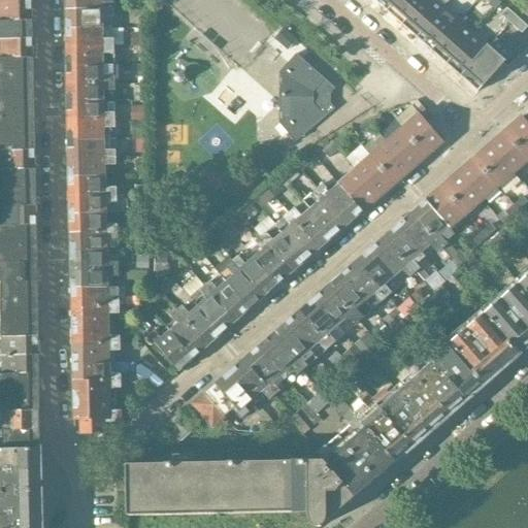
[(0,0),(0,19),(33,19),(32,0),(0,0)]
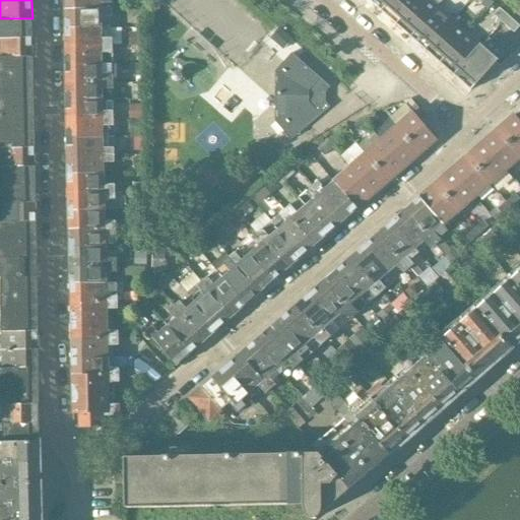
[(103,2),(102,0),(64,0),(65,9),(113,9),(112,2),(103,2)]
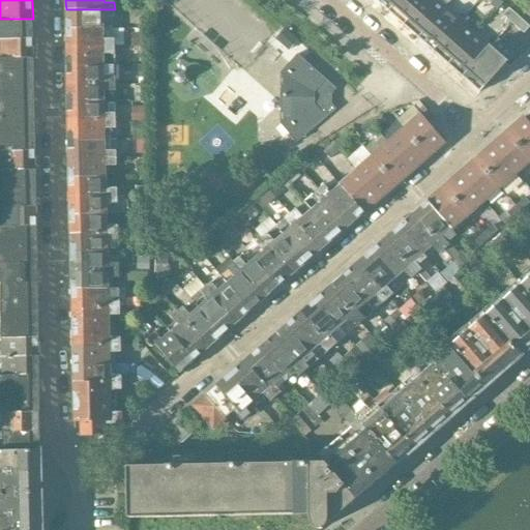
[(375,0),(388,12),(399,0),(375,0)]
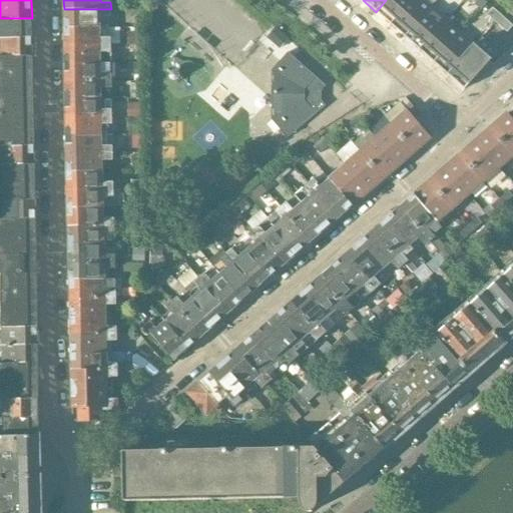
[(391,25),(412,0),(386,0),(376,12),(391,25)]
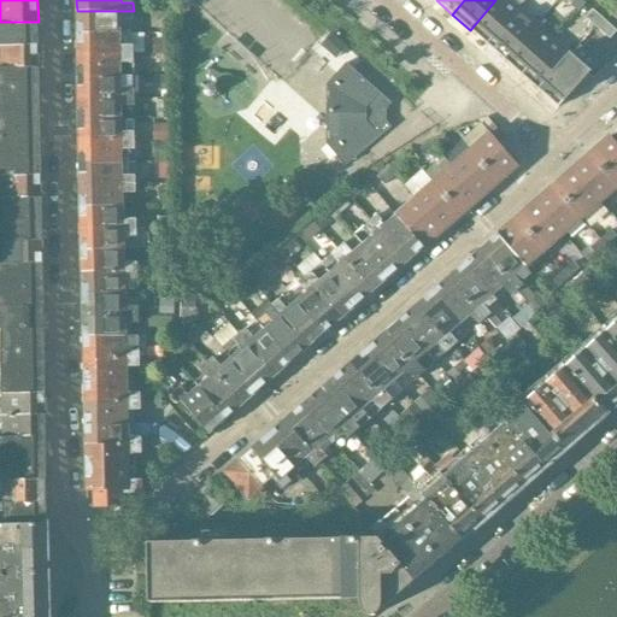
[(488,46),(519,10),(509,0),(495,0),(470,30),(488,46)]
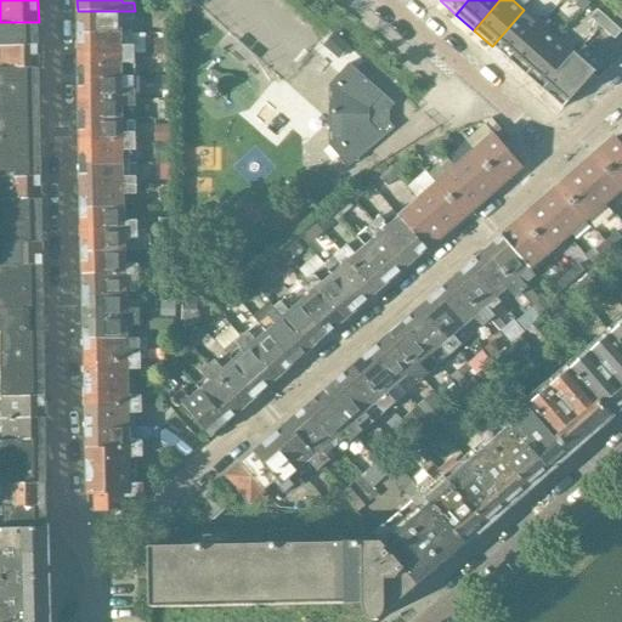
[(509,61),(541,24),(524,10),(492,46),(509,61)]
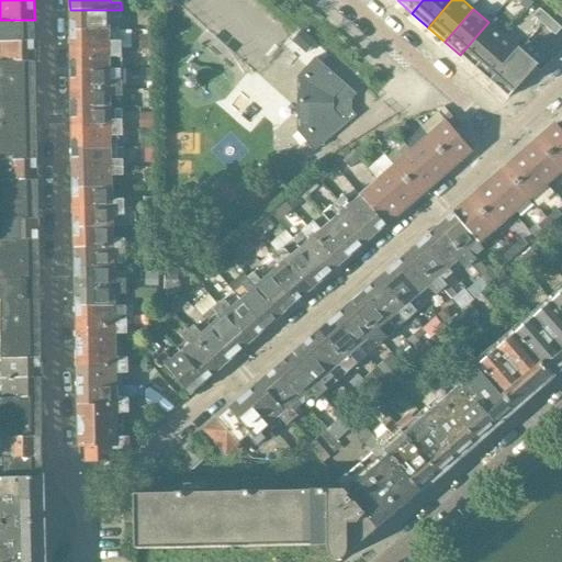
[(111,30),(111,19),(122,19),(122,10),(70,10),(70,31),(111,30)]
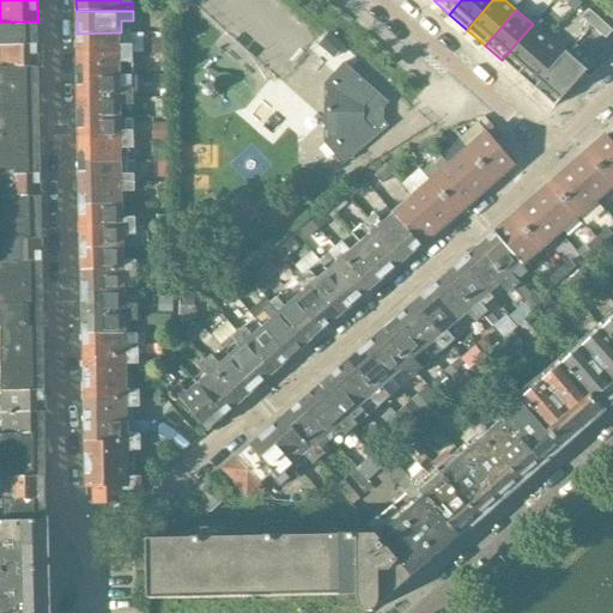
[(601,20),(589,11),(582,18),(594,29),(601,20)]
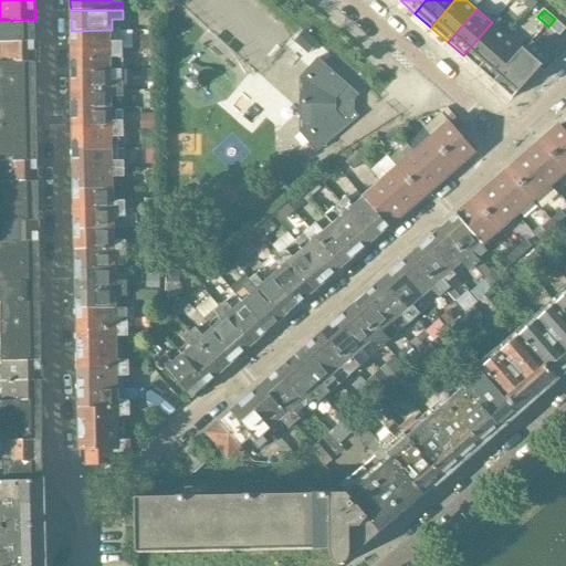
[(565,29),(555,19),(548,27),(559,37),(565,29)]
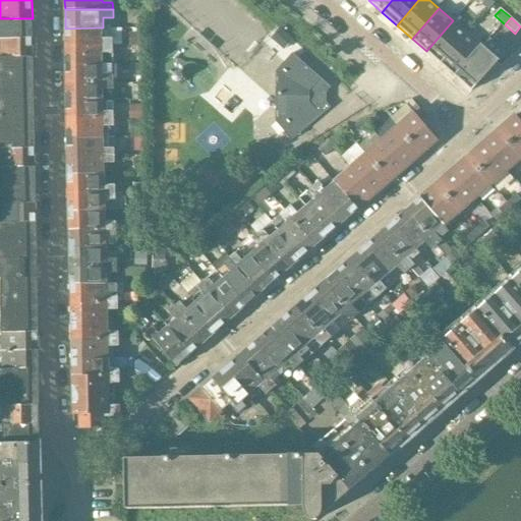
[(0,38),(33,37),(33,18),(0,18),(0,38)]
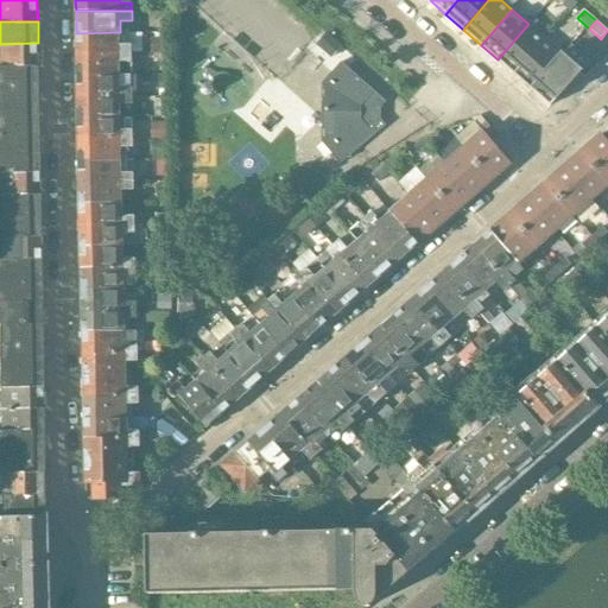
[(514,75),(546,39),(529,24),(498,59),(514,75)]
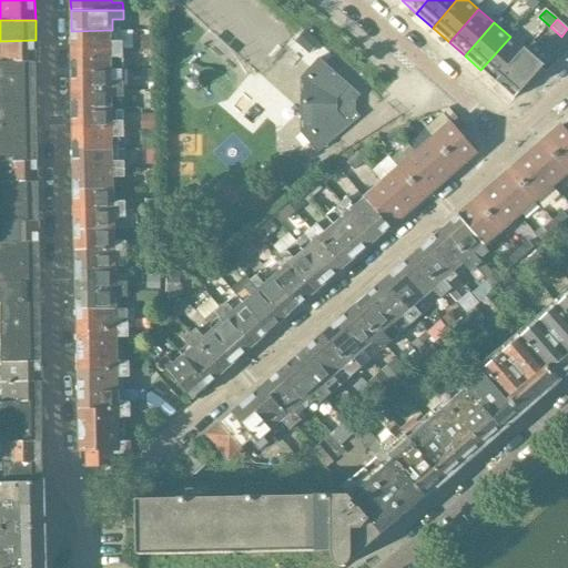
[(112,40),(112,30),(71,31),(71,50),(123,49),(123,40),(112,40)]
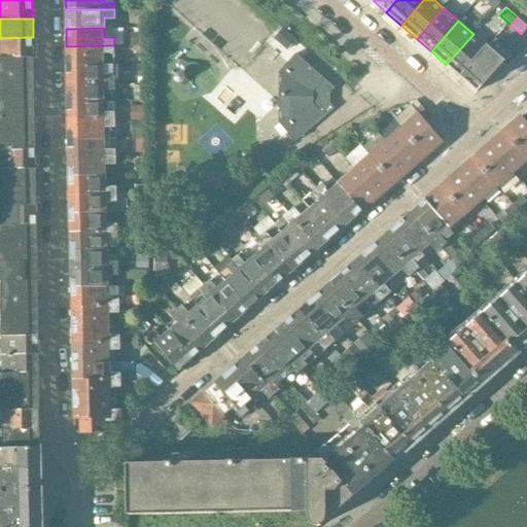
[(146,33),(131,34),(132,47),(146,46),(146,33)]
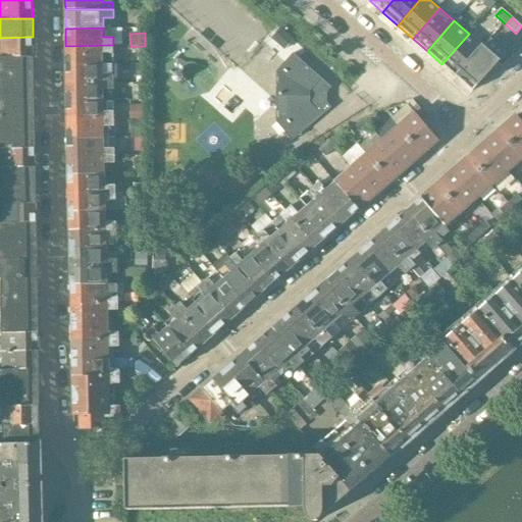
[(457,77),(483,47),(469,34),(441,64),(457,77)]
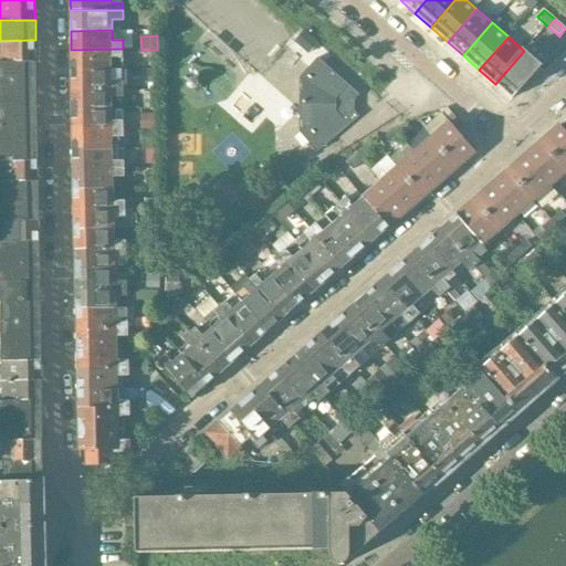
[(0,60),(37,60),(35,40),(0,41),(0,60)]
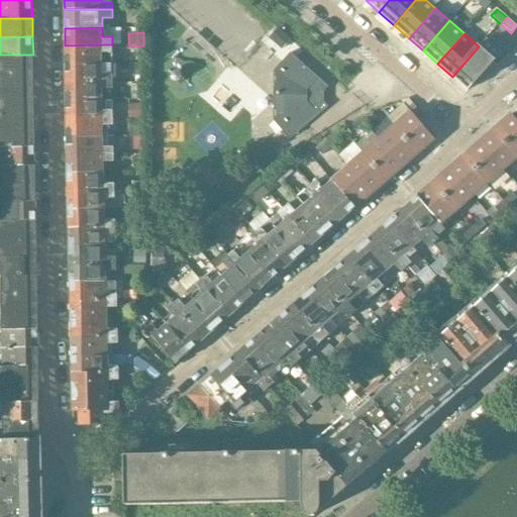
[(469,91),(493,63),(502,53),(486,38),(479,46),(452,77),(469,91)]
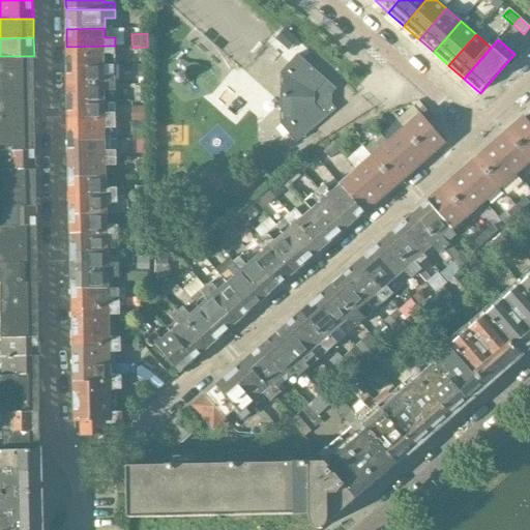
[(106,65),(106,54),(115,54),(115,46),(66,47),(67,66),(106,65)]
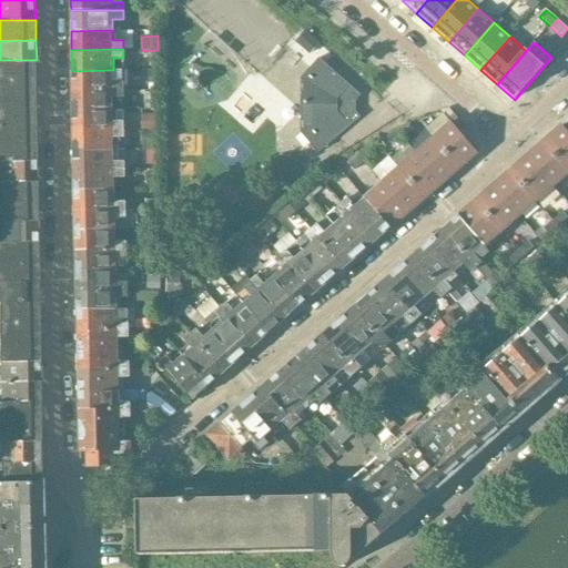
[(355,107),(355,101),(361,95),(318,59),(301,78),(301,114),(301,134),(317,154),(359,118),(355,112),(355,107)]
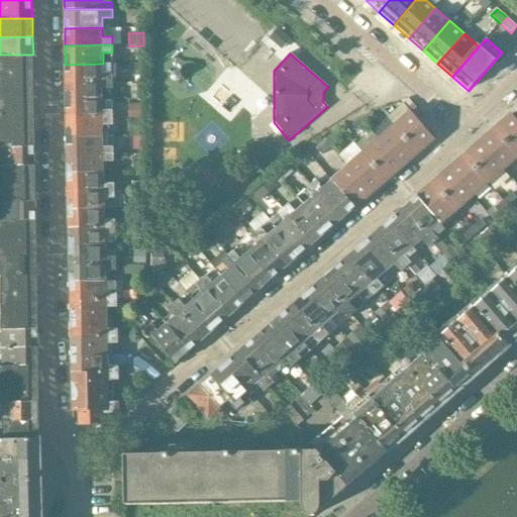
[(0,74),(33,73),(33,55),(0,55),(0,74)]
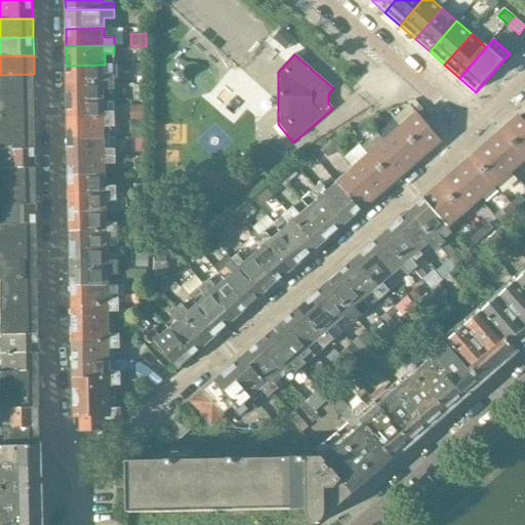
[(105,75),(105,65),(67,66),(67,84),(115,83),(115,74),(105,75)]
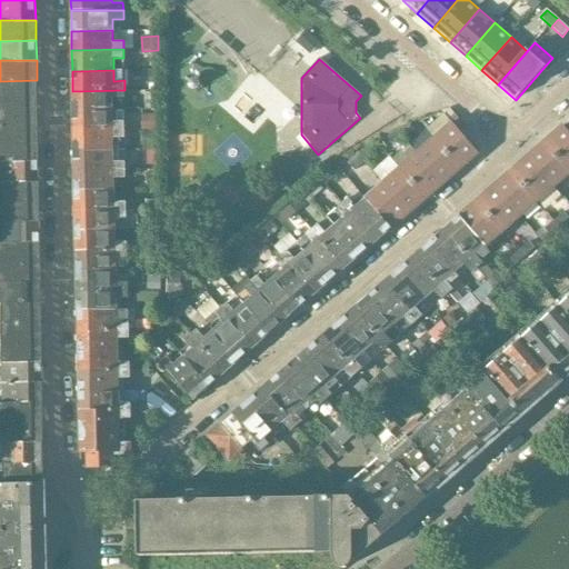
[(0,100),(37,100),(37,80),(0,81),(0,100)]
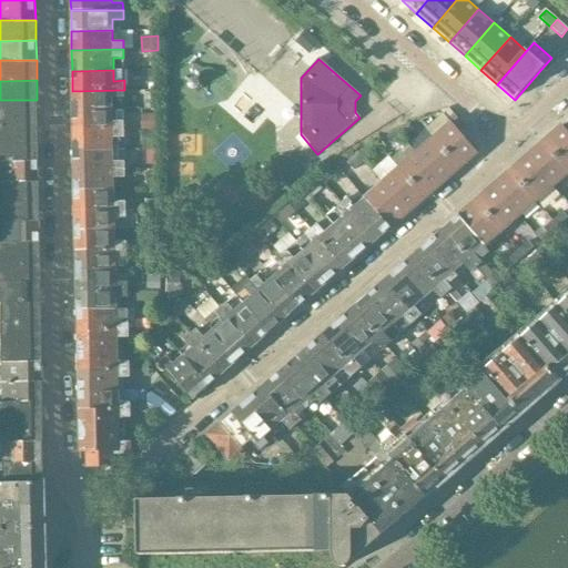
[(114,109),(113,99),(125,99),(124,90),(72,91),(72,110),(114,109)]
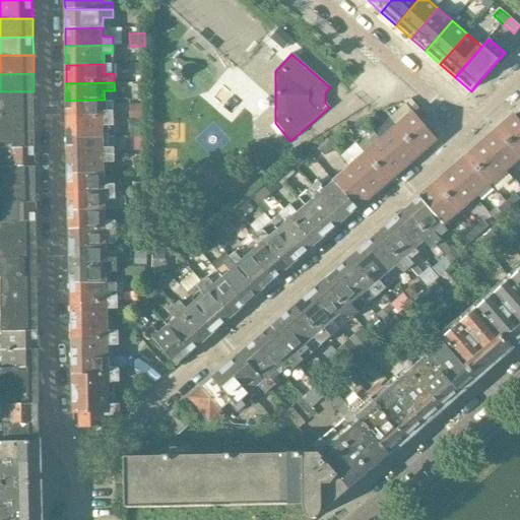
[(131,102),(147,101),(146,85),(131,85),(131,102)]
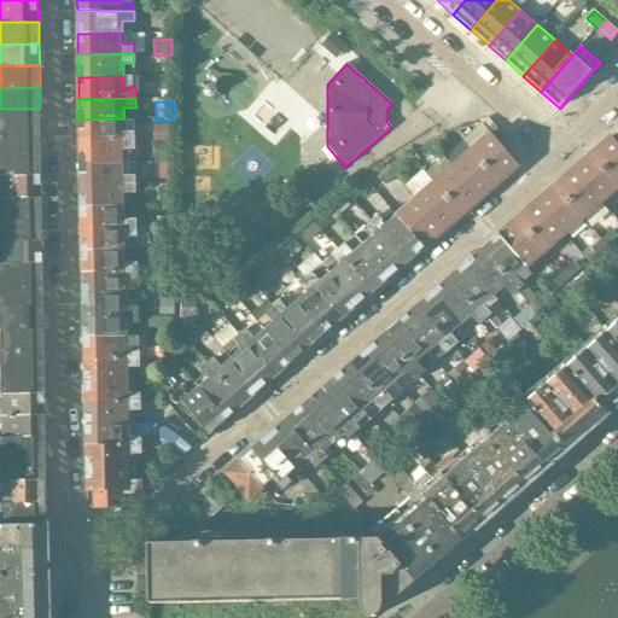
[(0,130),(41,130),(40,109),(0,109),(0,130)]
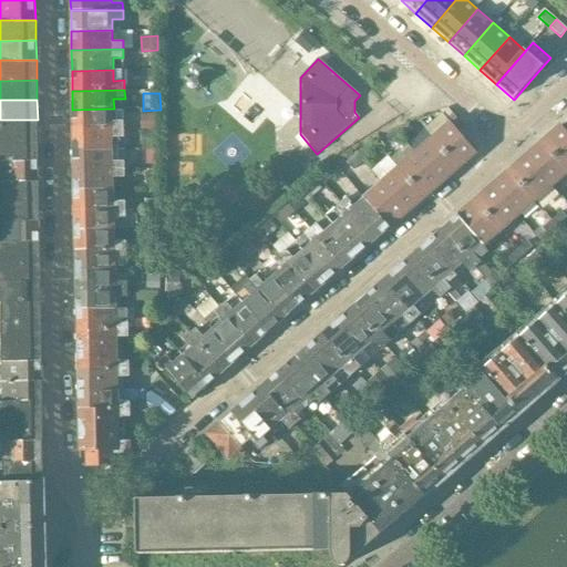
[(114,122),(114,109),(72,110),(73,130),(125,129),(125,121),(114,122)]
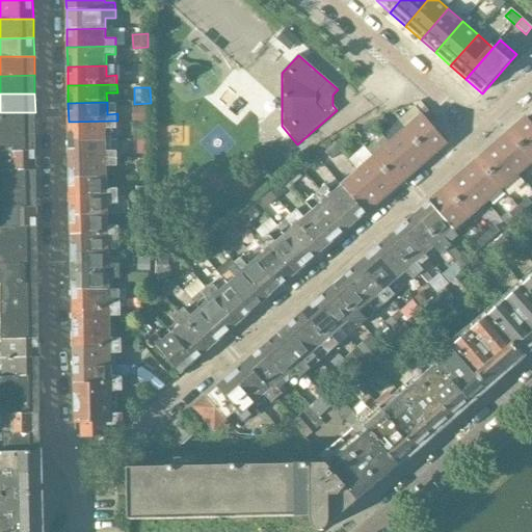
[(447,143),(432,127),(427,121),(432,116),(425,107),(419,112),(422,115),(405,130),(416,141),(430,159),(447,143)]
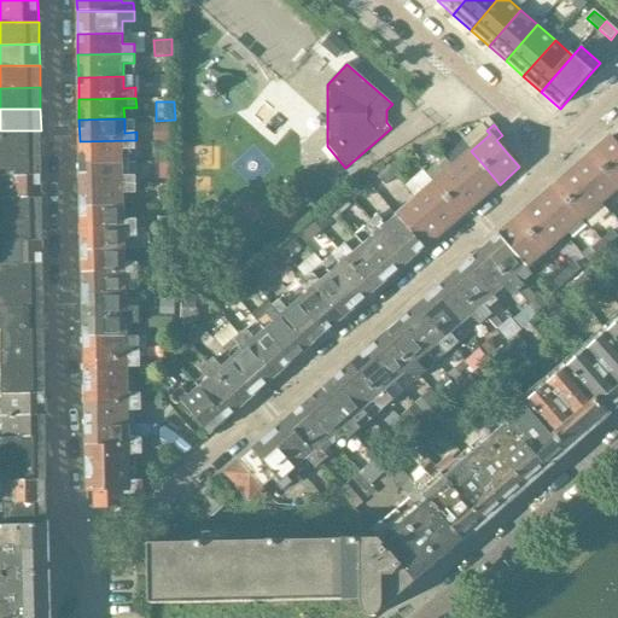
[(170,128),(153,129),(155,140),(155,143),(170,141),(170,139),(170,128)]
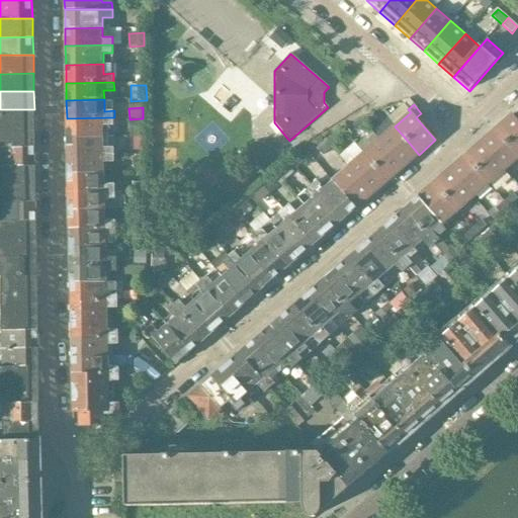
[(0,127),(34,127),(34,109),(0,109),(0,127)]
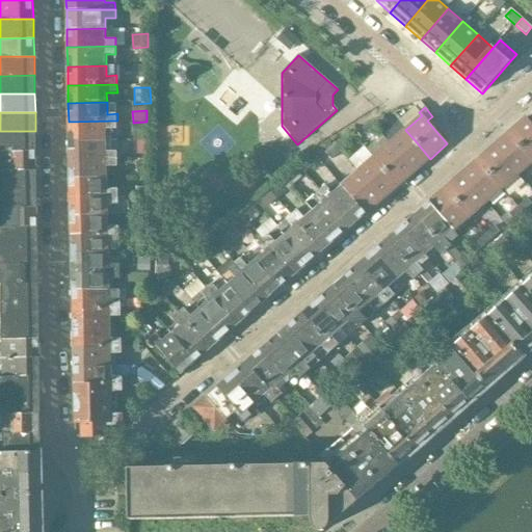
[(387,123),(382,116),(373,122),(376,129),(387,123)]
